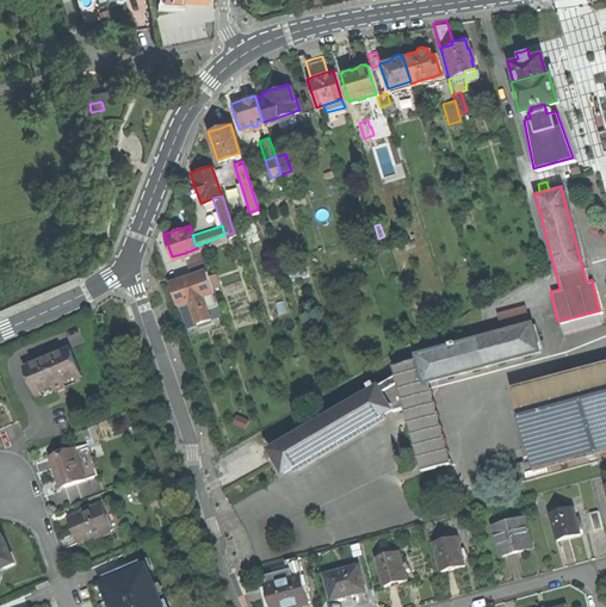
[(208,249),(205,242),(196,246),(197,248),(198,252),(208,249)]
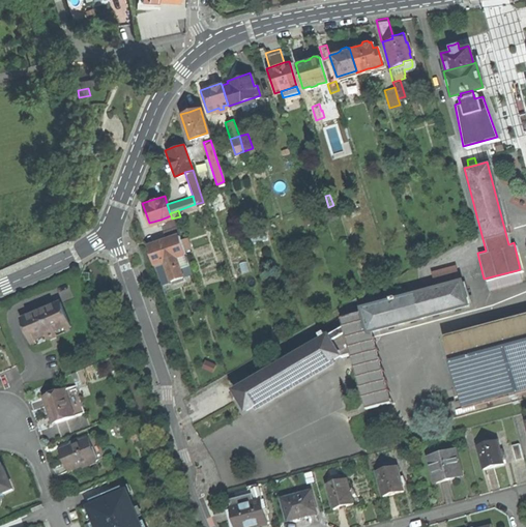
[(172,218),(171,215),(161,220),(162,222),(158,223),(161,229),(174,225),(172,218)]
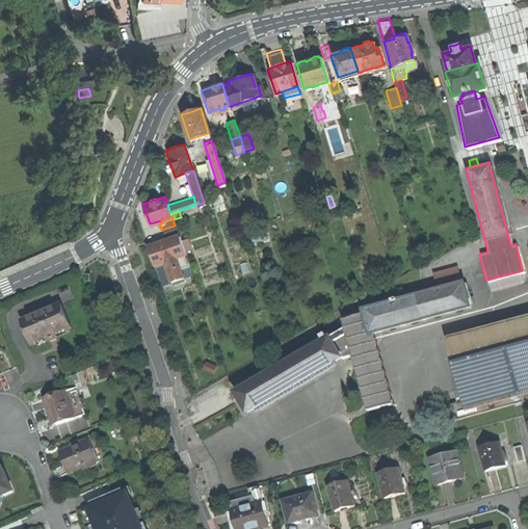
[(178,235),(175,226),(161,230),(164,239),(178,235)]
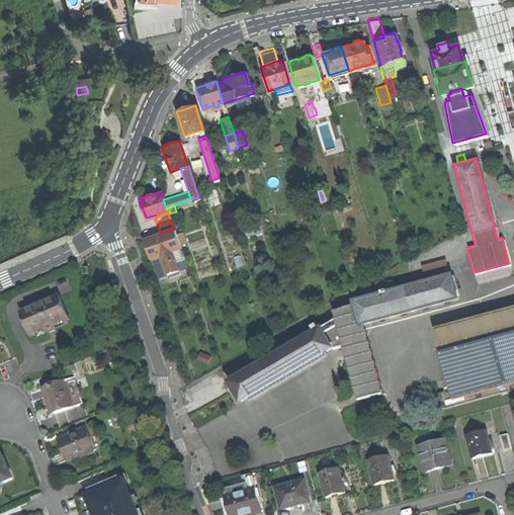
[(174,233),(173,229),(160,233),(151,237),(143,239),(148,256),(158,253),(177,246),(179,246),(178,243),(174,233)]
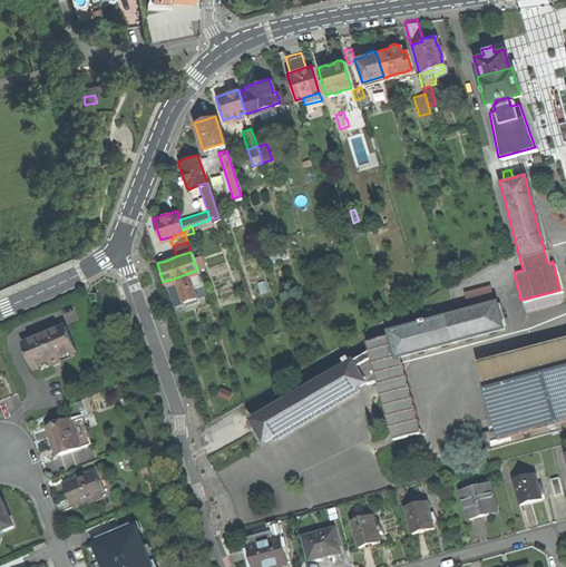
[(198,254),(192,256),(196,267),(203,265),(198,254)]
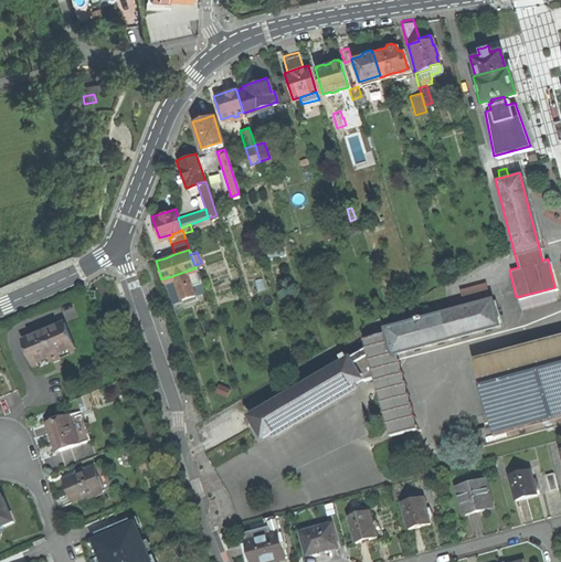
[(201,290),(193,268),(172,276),(180,298),(201,290)]
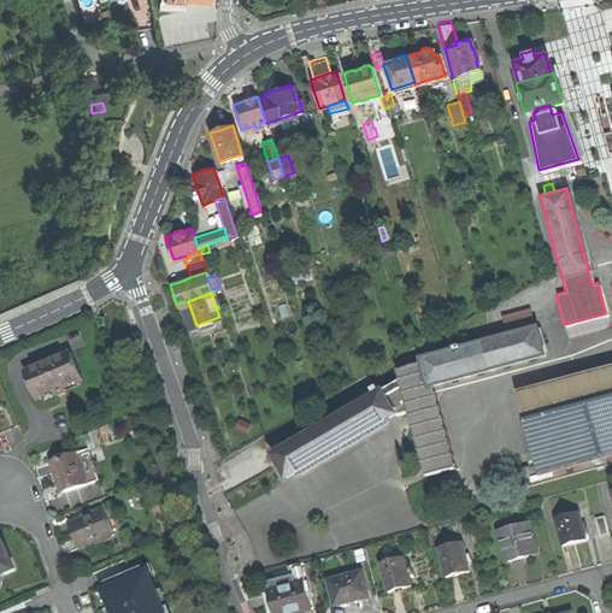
[(184,329),(196,325),(188,301),(176,305),(184,329)]
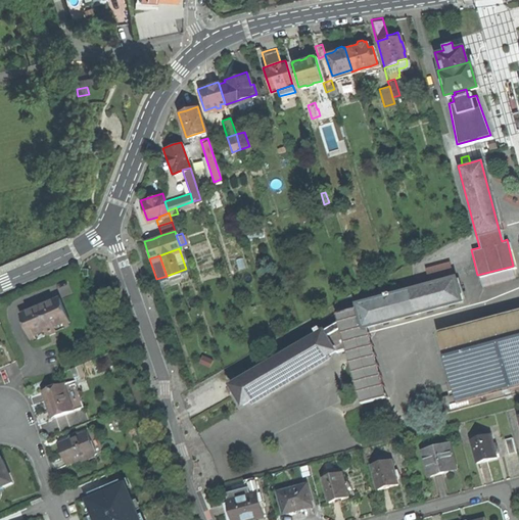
[(447,260),(423,266),(426,278),(451,271),(447,260)]
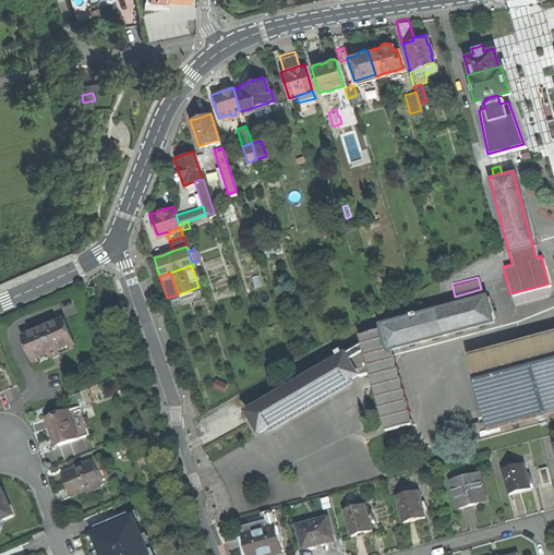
[(546,296),(544,285),(509,293),(513,304),(546,296)]
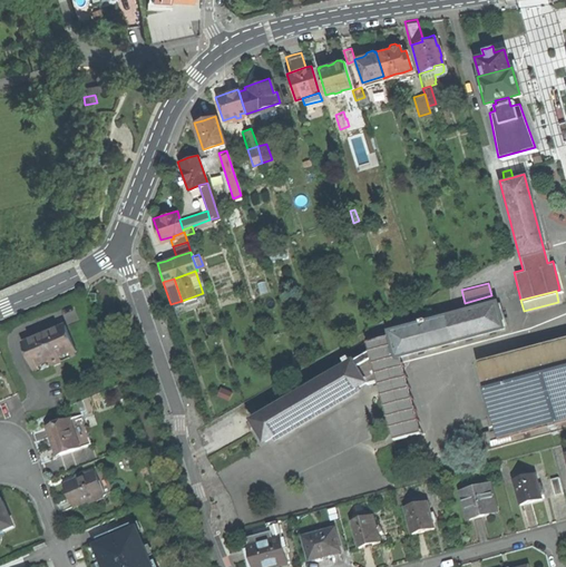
[(418,322),(389,330),(396,354),(397,354),(500,325),(494,302),(423,321),(422,319),(417,320),(418,322)]
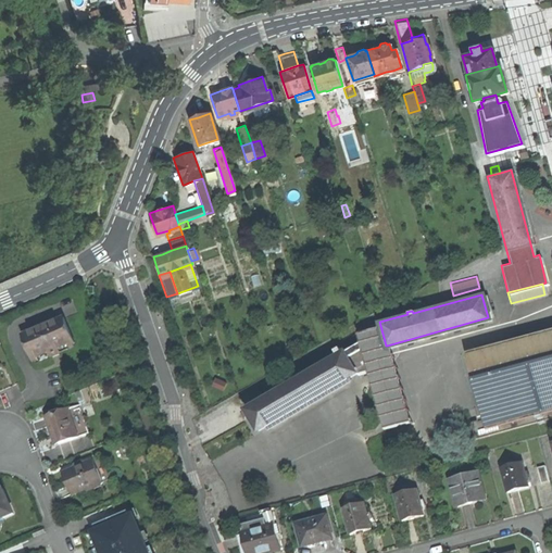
[(61,316),(20,332),(30,356),(37,354),(47,350),(47,352),(54,349),(54,347),(71,340),(61,316)]
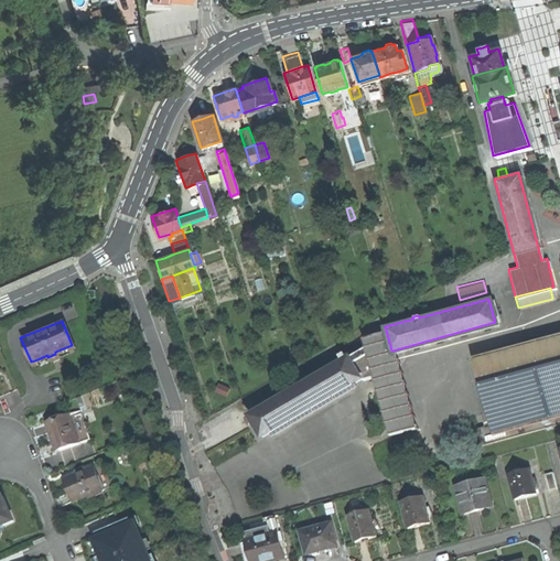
[(409,416),(391,351),(385,326),(362,333),(365,346),(373,374),(383,410),(386,422),(409,416)]
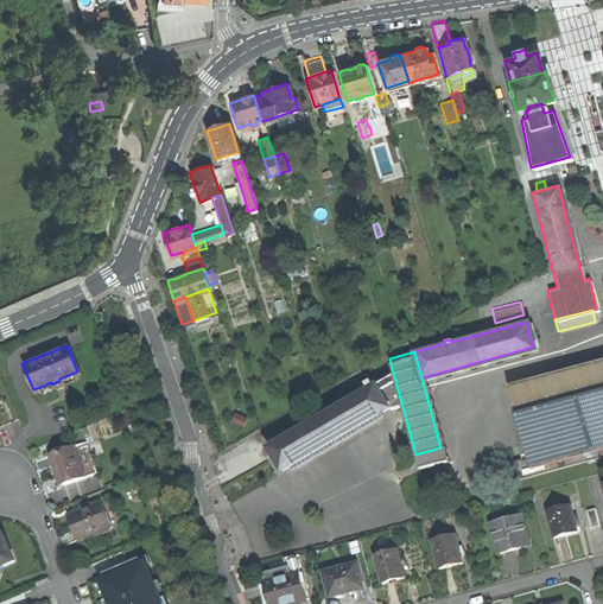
[(602,360),(507,386),(525,451),(516,452),(519,459),(512,462),(515,476),(602,452),(602,360)]
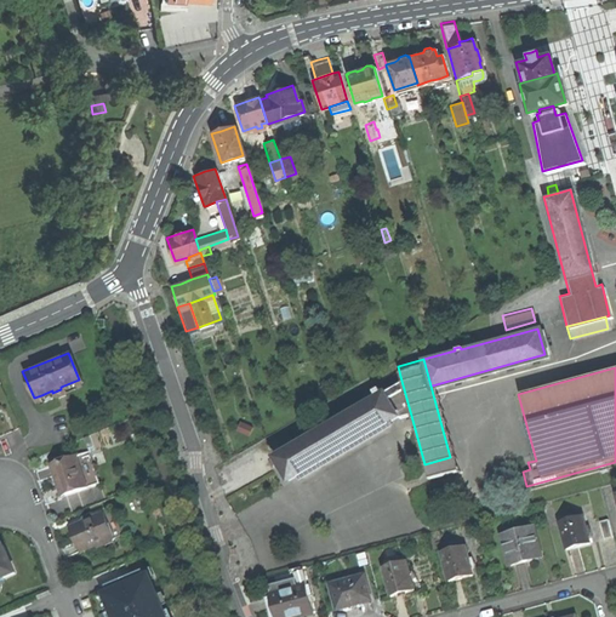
[(395,415),(410,411),(401,381),(382,392),(394,413),(395,415)]
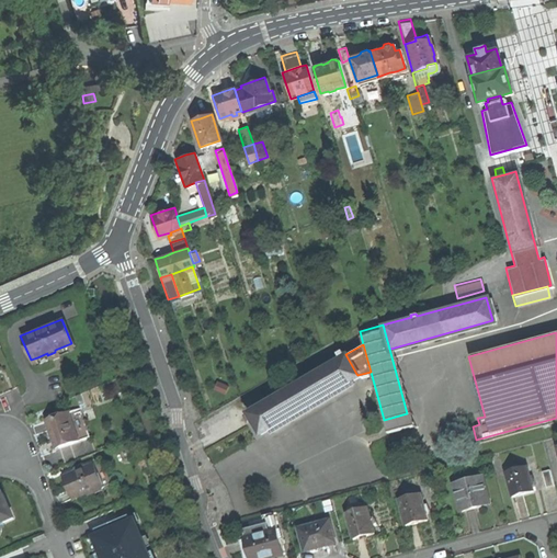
[(411,424),(390,349),(389,349),(407,413),(384,420),(386,432),(411,424)]
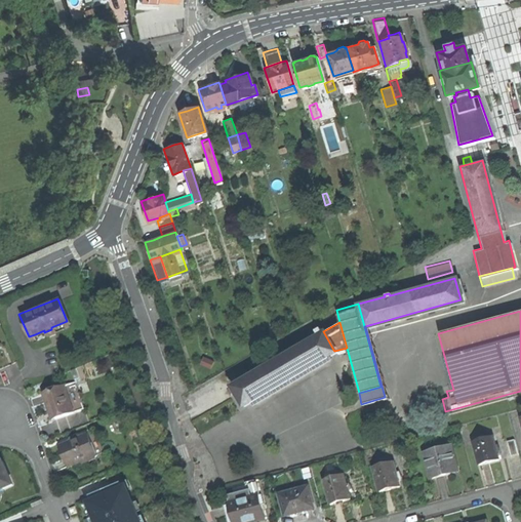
[(326,354),(333,350),(323,331),(323,330),(321,331),(319,327),(314,329),(317,334),(230,386),(241,405),(327,355),(326,354)]
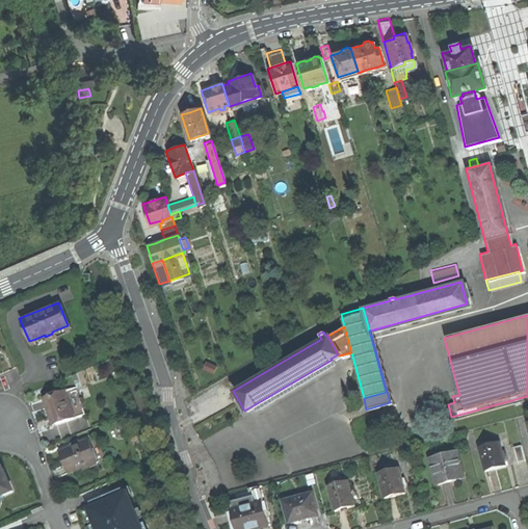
[(73,388),(63,392),(72,416),(81,412),(73,388)]
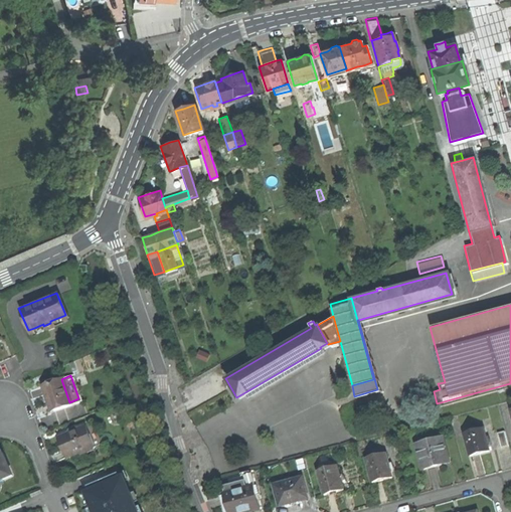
[(59,376),(39,383),(42,392),(45,401),(48,399),(51,408),(69,402),(61,379),(59,376)]
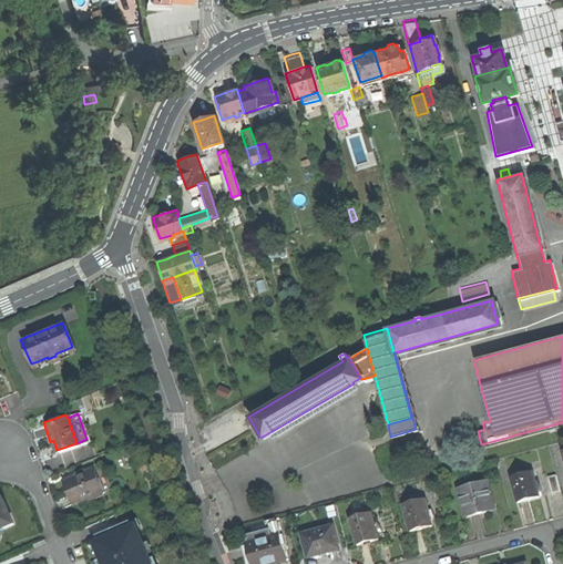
[(70,448),(59,451),(62,462),(73,459),(70,448)]
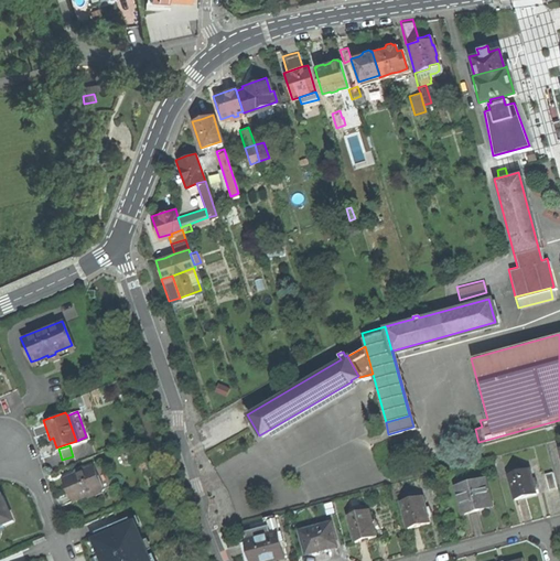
[(92,463),(60,476),(65,488),(70,499),(100,486),(92,463)]
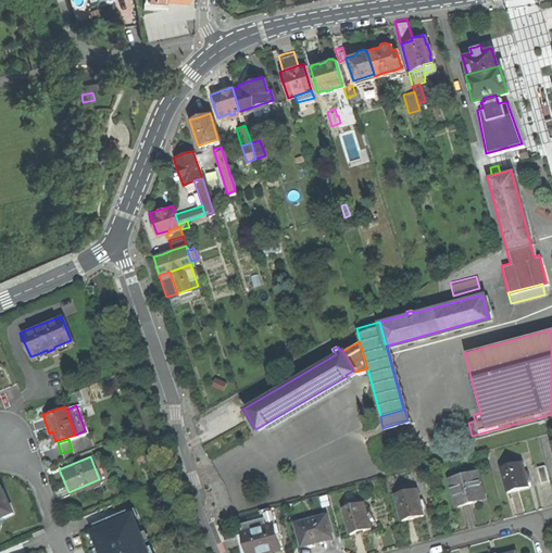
[(499,465),(505,490),(515,487),(526,485),(519,460),(499,465)]
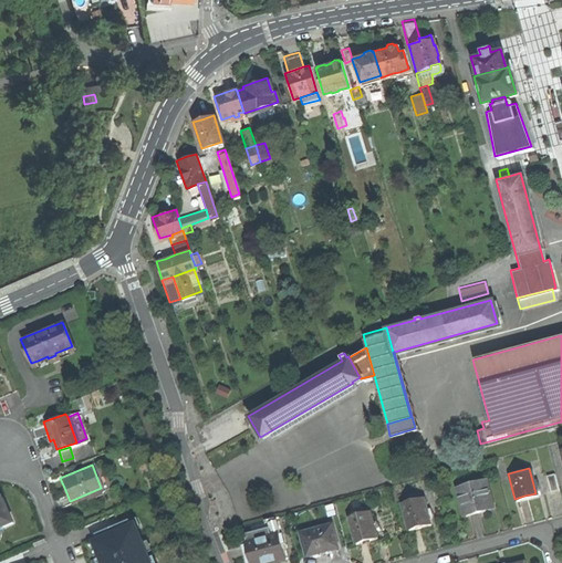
[(543,473),(548,489),(555,487),(552,471),(543,473)]
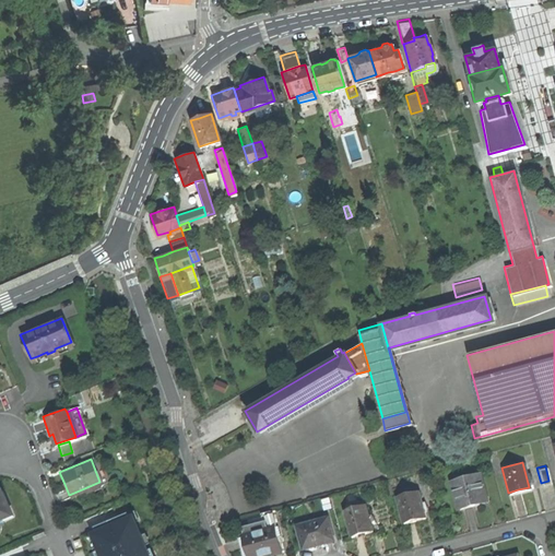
[(450,480),(457,506),(471,503),(484,499),(477,472),(450,480)]
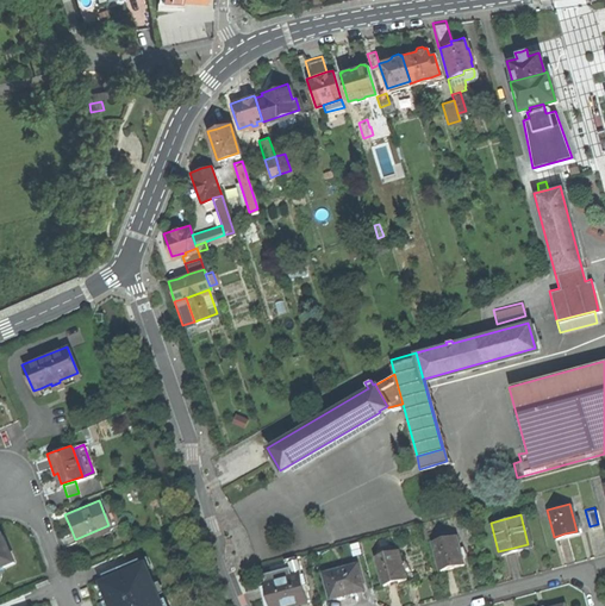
[(430,539),(437,568),(450,566),(461,562),(454,533),(430,539)]
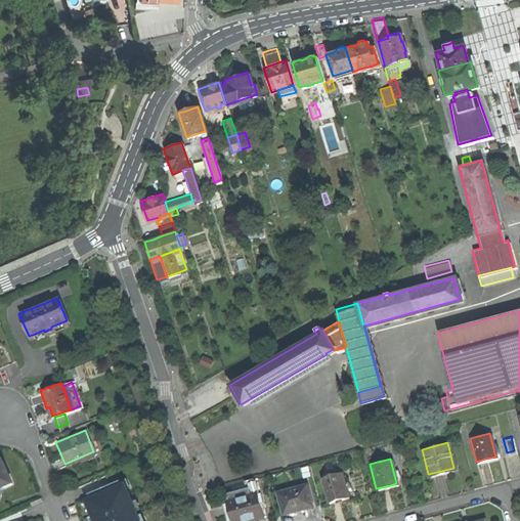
[(0,484),(9,481),(0,460),(0,484)]
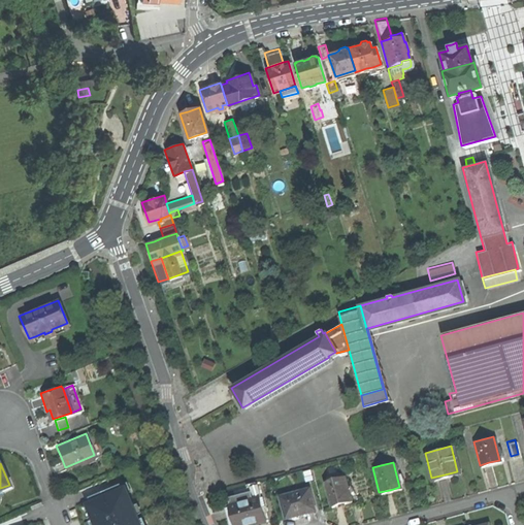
[(339,501),(350,499),(342,474),(331,478),(325,480),(323,480),(329,504),(339,501)]
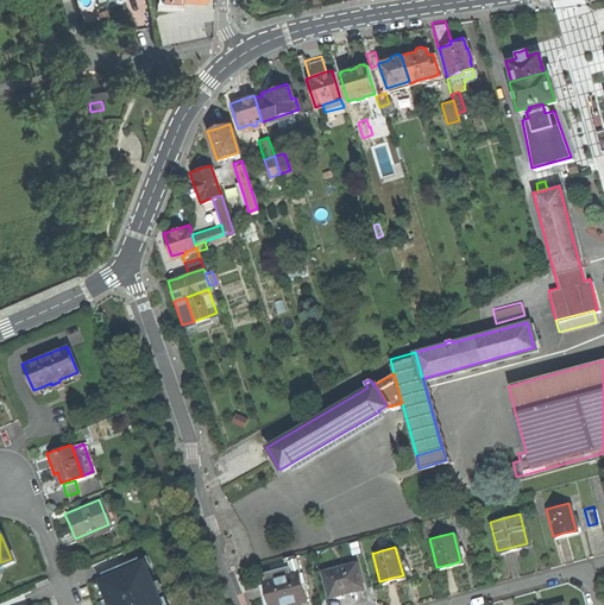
[(260,572),(263,580),(297,572),(293,554),(281,558),(283,566),(260,572)]
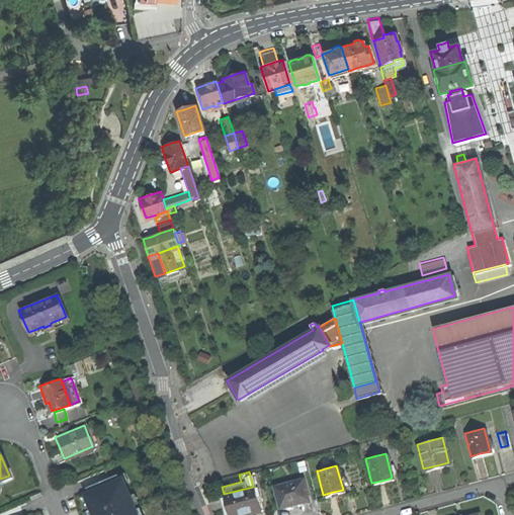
[(87,493),(85,494),(90,508),(85,510),(87,514),(142,514),(139,507),(134,509),(120,479),(118,480),(116,474),(84,487),(87,493)]
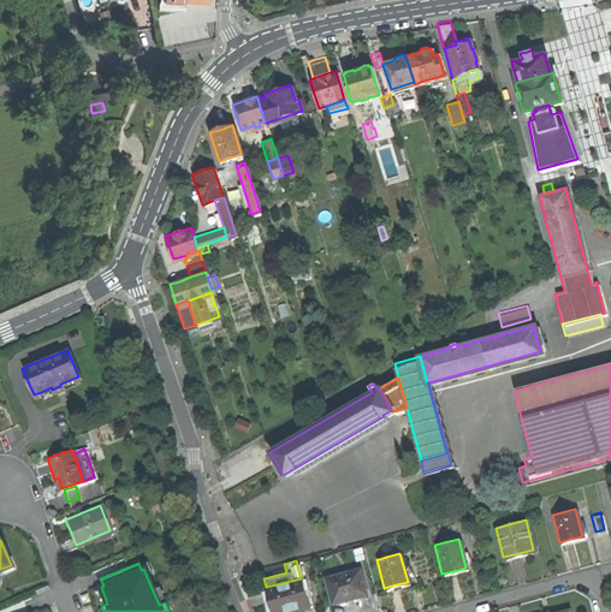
[(325,577),(331,601),(350,596),(363,592),(357,569),(325,577)]
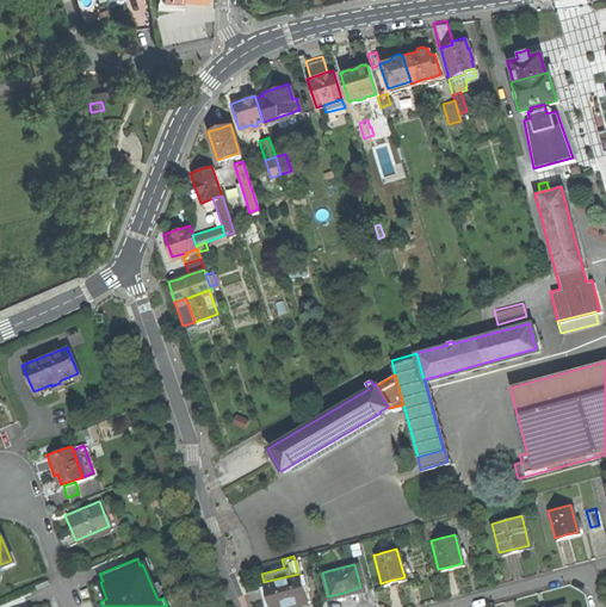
[(269,606),(279,606),(283,606),(296,604),(305,600),(301,584),(304,583),(302,573),(298,574),(264,582),(263,583),(263,584),(269,606)]
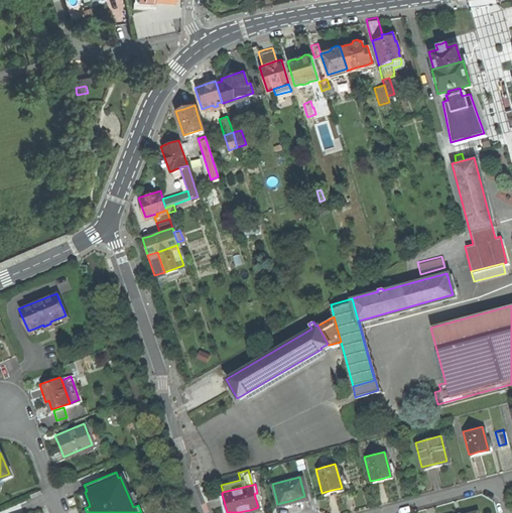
[(223,512),(227,512),(222,494),(218,495),(221,505),(223,512)]
